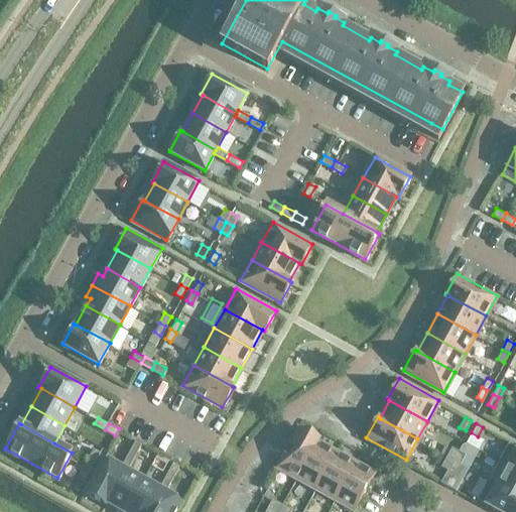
[(276,466),(295,477),(318,435),(299,424),(276,466)]
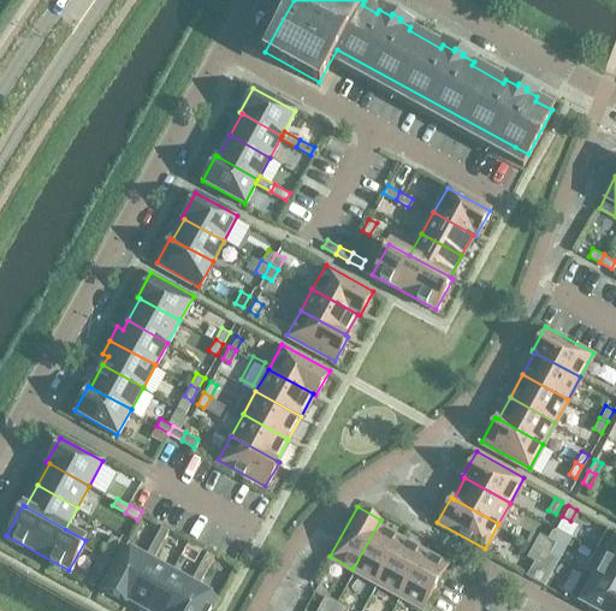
[(570,521),(562,516),(557,527),(570,534),(576,523),(570,521)]
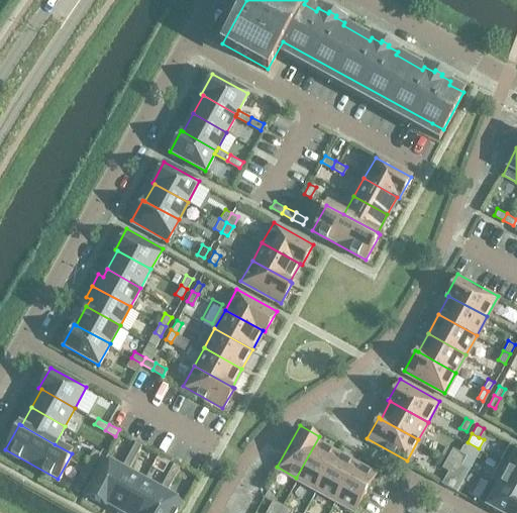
[(296,478),(316,489),(338,446),(319,436),(296,478)]
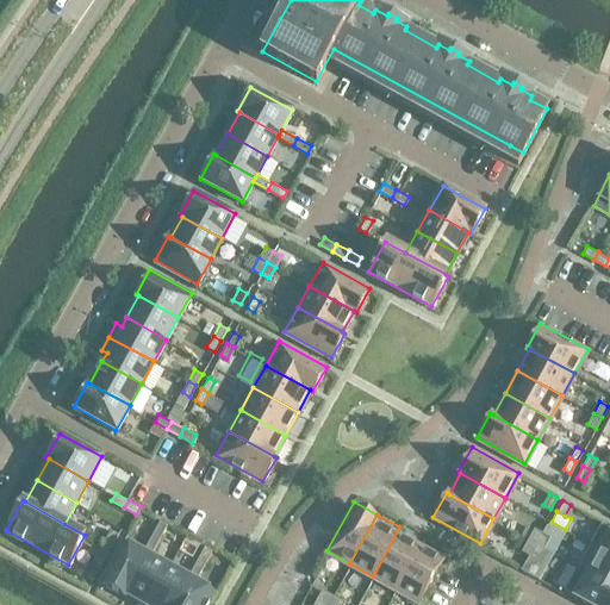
[(160,519),(151,535),(159,540),(167,524),(160,519)]
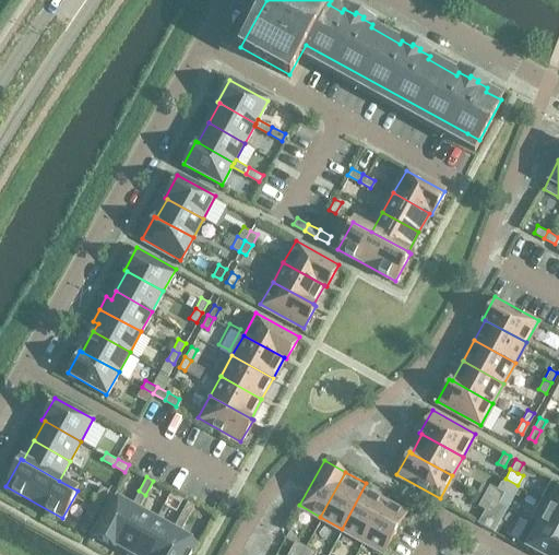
[(549,504),(558,509),(558,482),(551,477),(539,499),(549,504)]
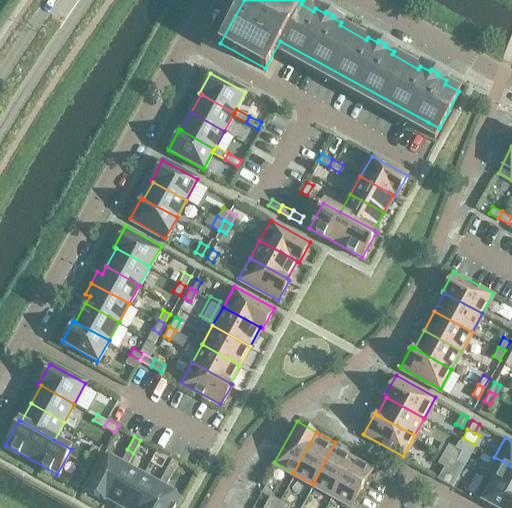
[(313,484),(332,494),(355,453),(335,442),(313,484)]
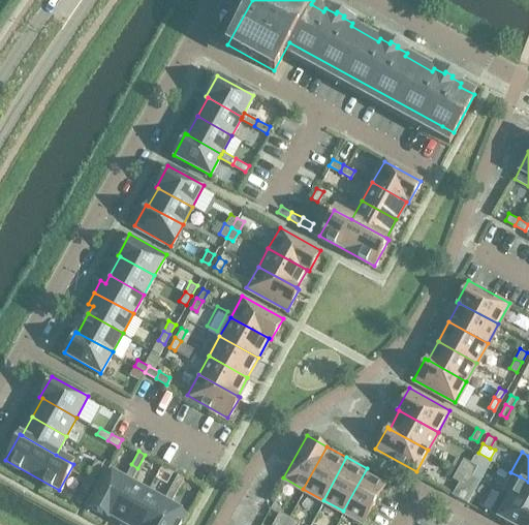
[(463,457),(458,467),(465,470),(470,461),(463,457)]
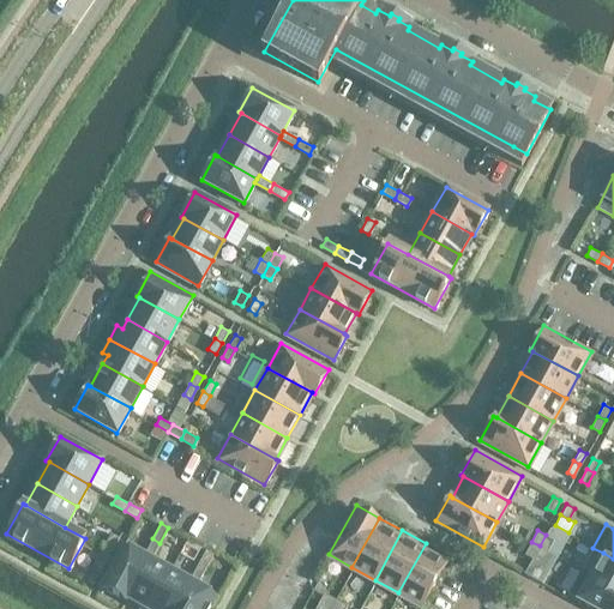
[(110,532),(104,543),(112,548),(119,536),(110,532)]
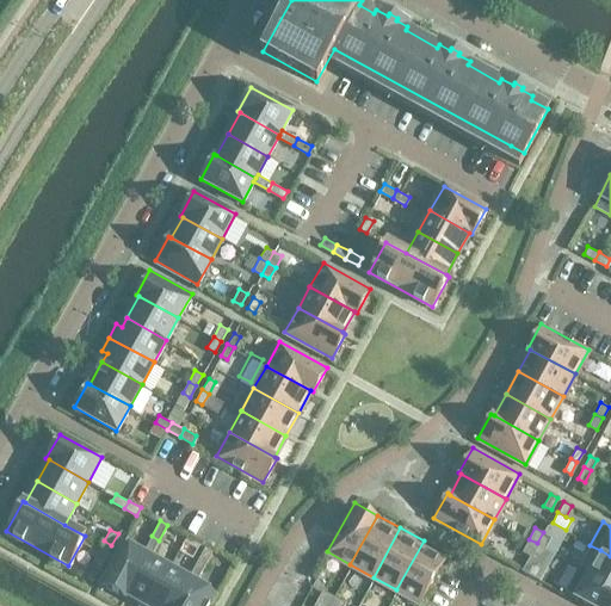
[(543,532),(537,543),(544,548),(551,537),(543,532)]
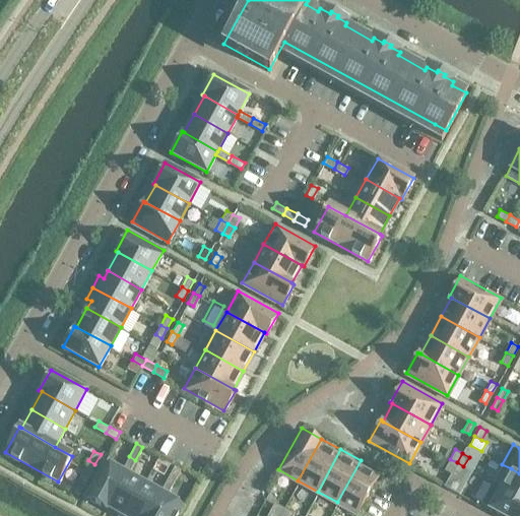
[(129,456),(121,469),(125,471),(128,472),(135,460),(129,456)]
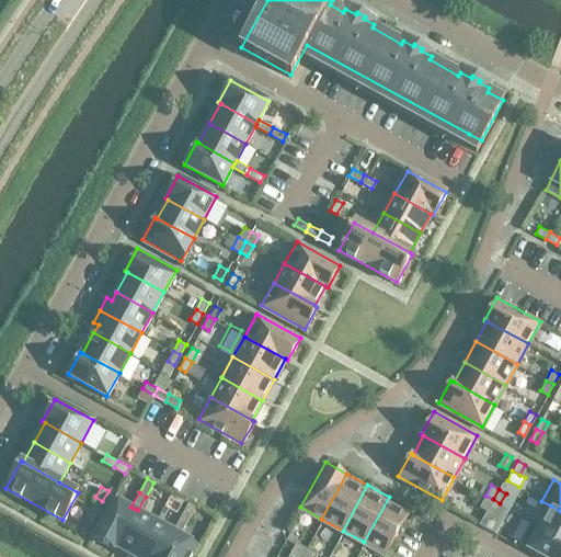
[(479,506),(487,510),(493,499),(485,496),(479,506)]
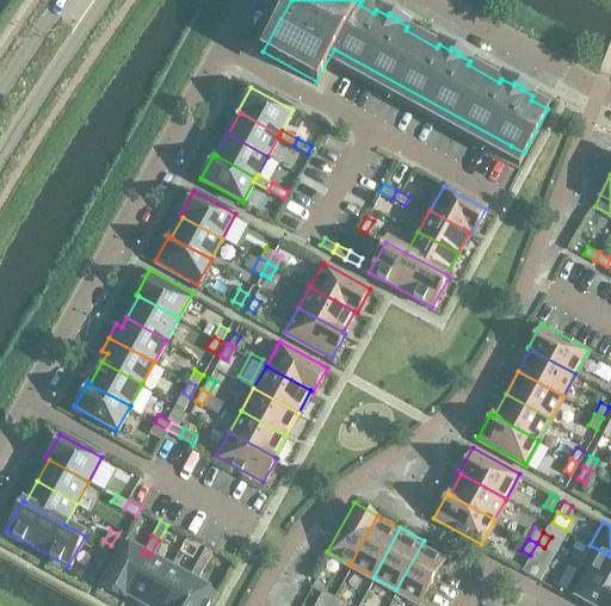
[(104,540),(98,552),(105,556),(111,545),(104,540)]
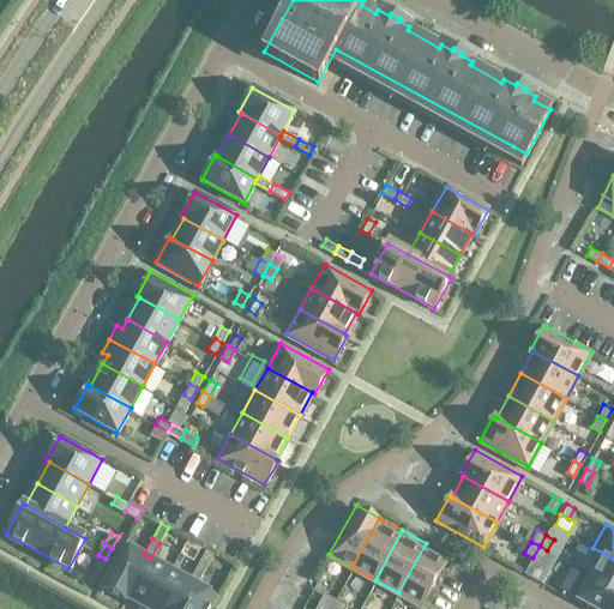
[(125,600),(126,597),(148,556),(143,554),(124,543),(100,585),(125,600)]
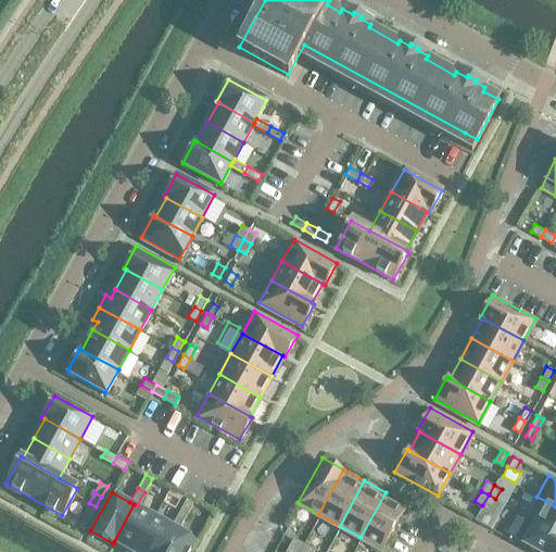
[(386,492),(361,537),(381,549),(406,504),(386,492)]
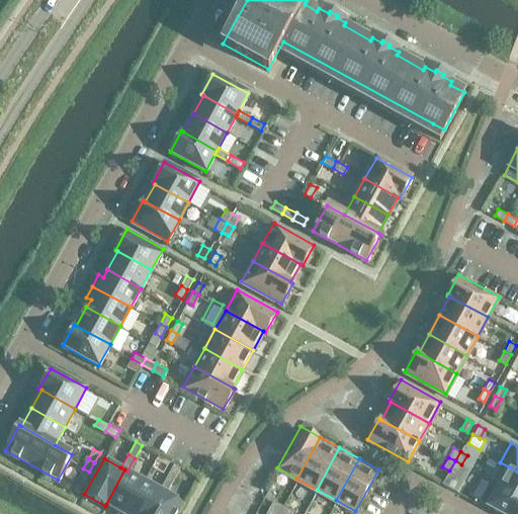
[(455,460),(449,470),(456,475),(461,464),(455,460)]
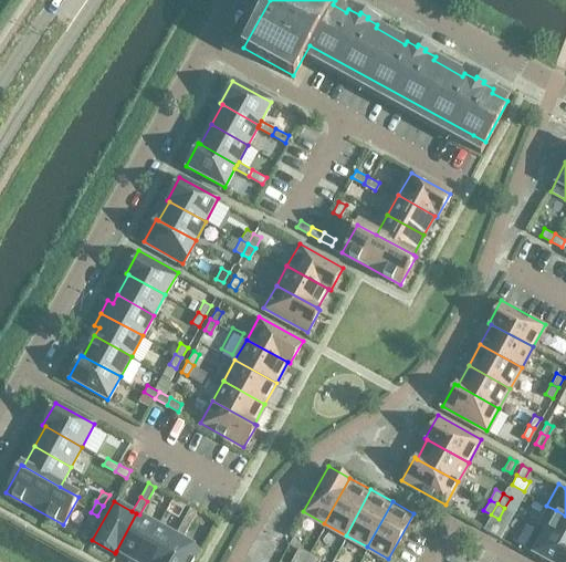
[(189,506),(181,520),(188,523),(197,510),(189,506)]
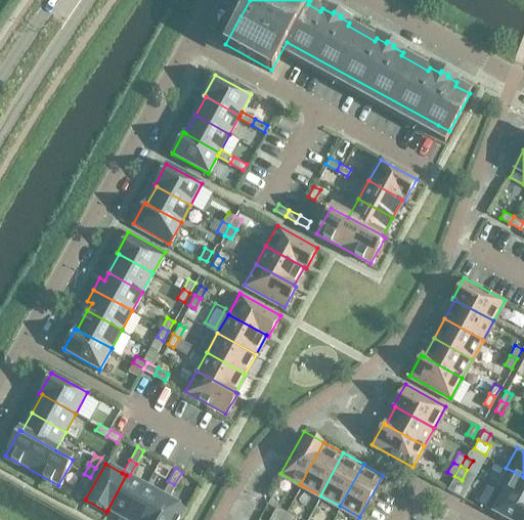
[(523,477),(515,472),(505,490),(523,500),(523,477)]
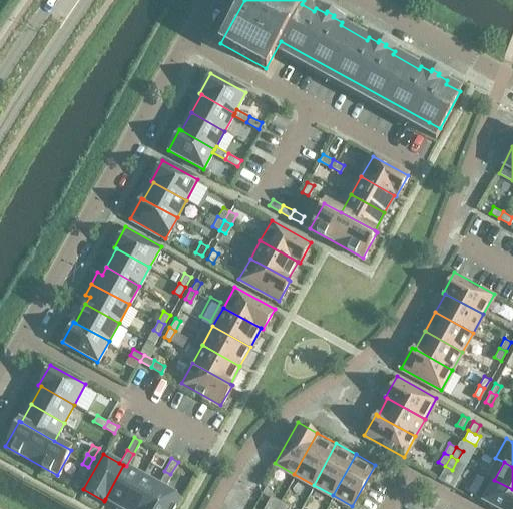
[(82,464),(77,473),(83,477),(88,467),(82,464)]
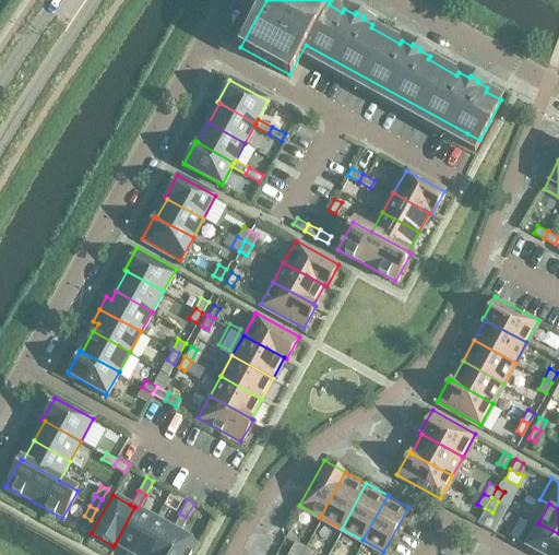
[(115,544),(134,554),(154,518),(138,508),(134,507),(115,544)]
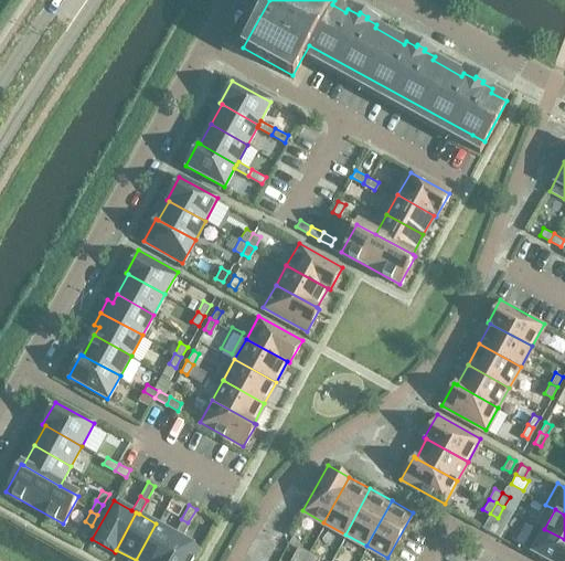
[(173,533),(177,535),(180,537),(188,522),(181,519),(173,533)]
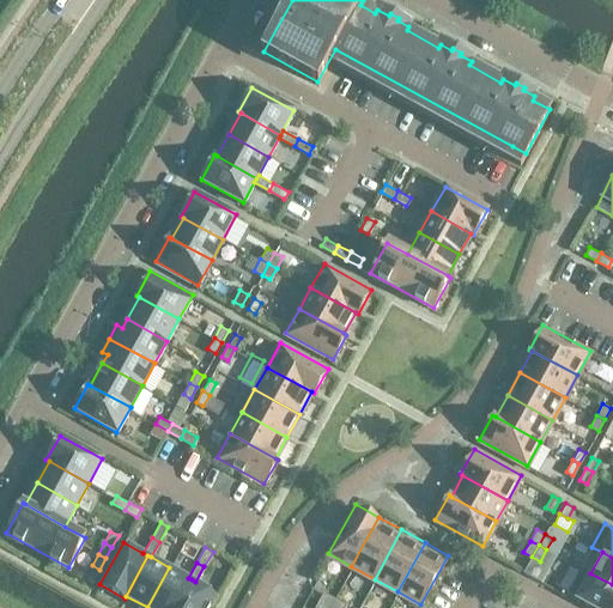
[(99,570),(92,565),(85,577),(93,581),(99,570)]
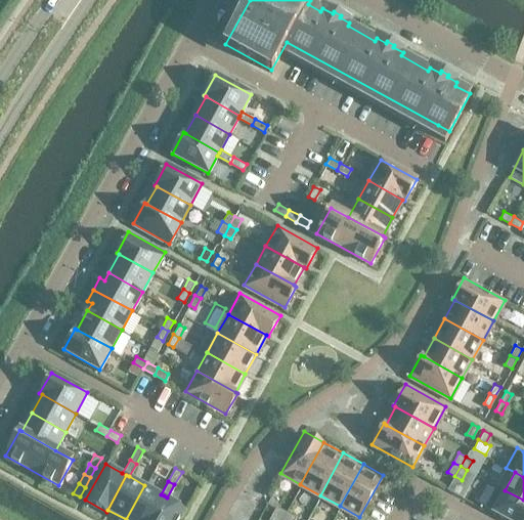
[(126,519),(149,519),(164,495),(161,494),(144,485),(126,519)]
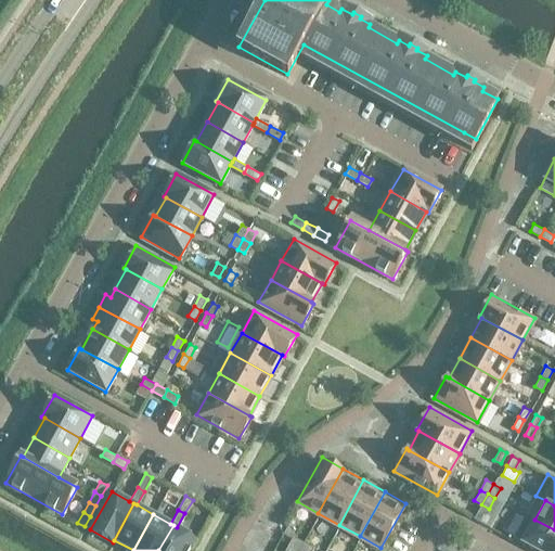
[(554,550),(554,529),(534,520),(526,514),(513,536),(540,550),(554,550)]
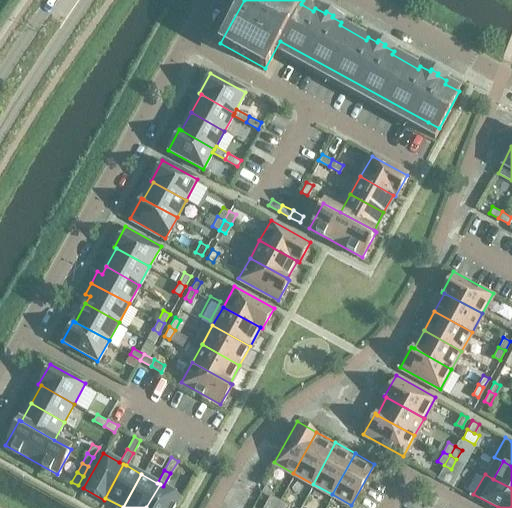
[(160,484),(146,507),(173,507),(180,495),(163,486),(160,484)]
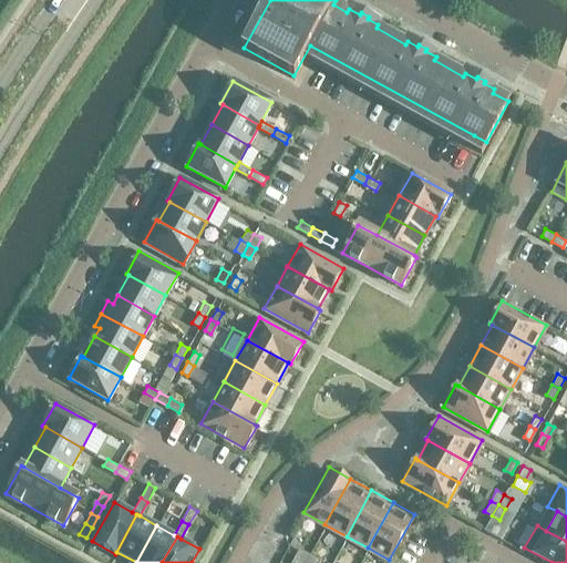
[(299,546),(295,554),(306,560),(310,553),(299,546)]
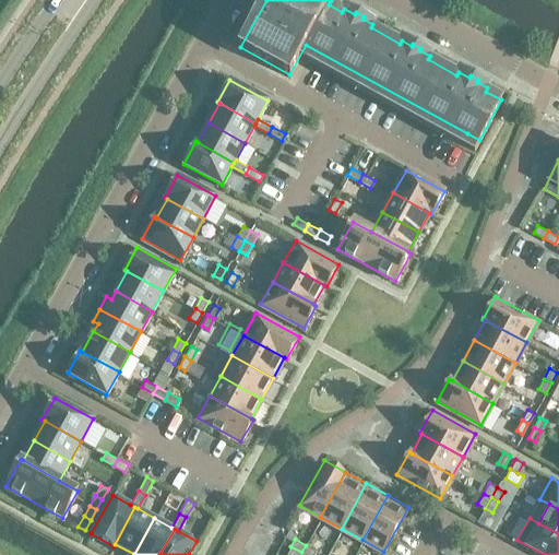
[(306,545),(301,552),(306,554),(313,554),(316,551),(306,545)]
